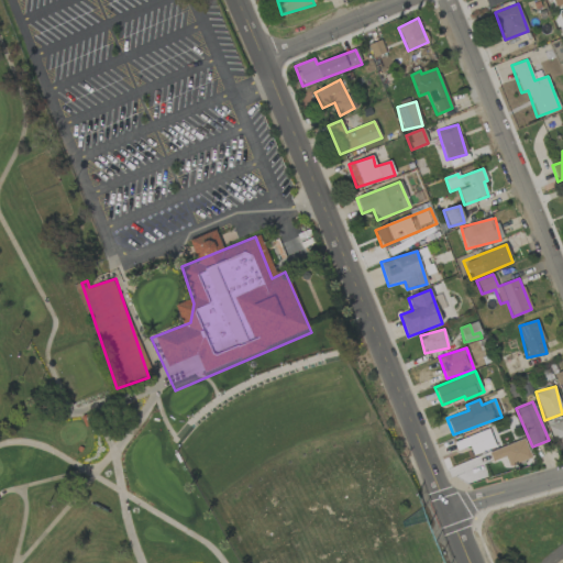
[(562,435),(562,423),(562,420),(549,423),(552,439),(562,435)]
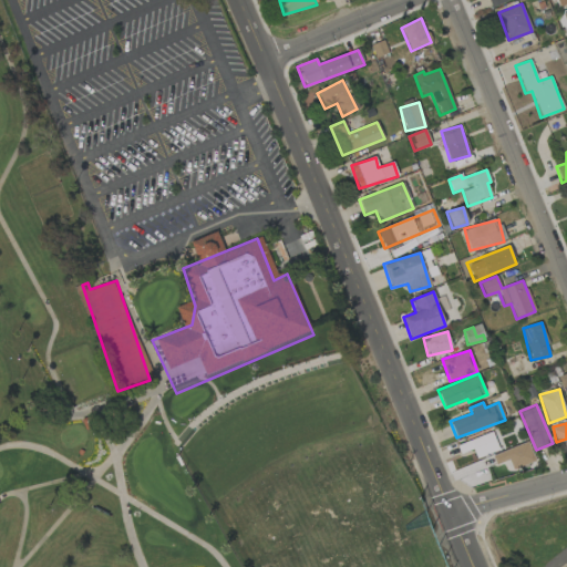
[(457,445),(461,454),(473,450),(476,459),(498,450),(492,432),(457,445)]
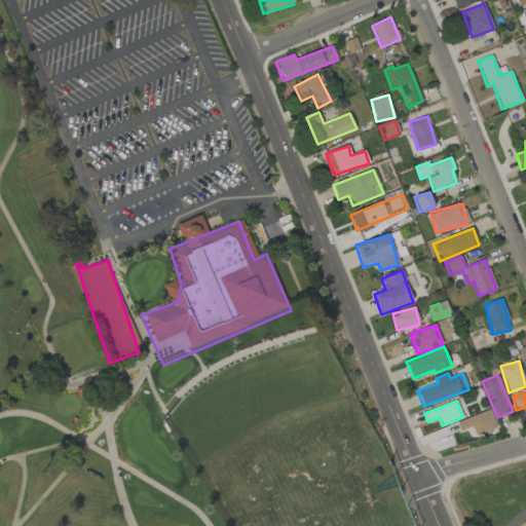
[(459,431),(472,426),(476,436),(496,427),(489,410),(456,423),(459,431)]
